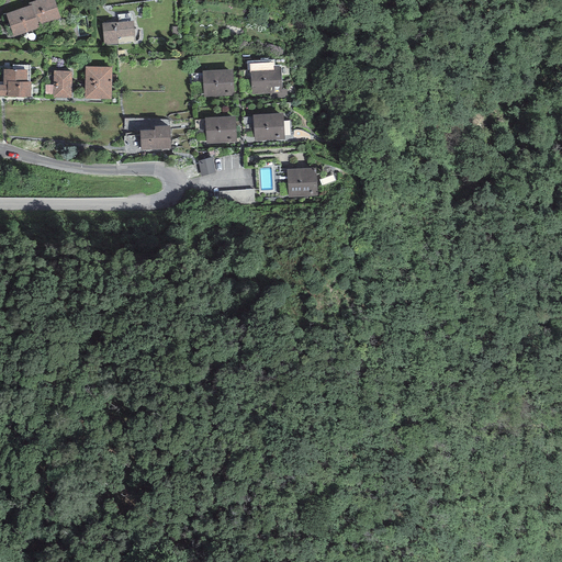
[(54,0),(36,0),(29,3),(30,6),(32,4),(38,24),(60,18),(54,0)]
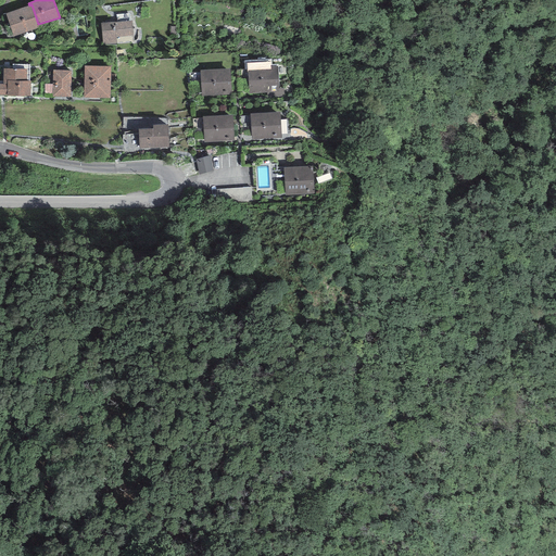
[(39,28),(38,24),(32,4),(29,5),(5,13),(13,37),(39,28)]
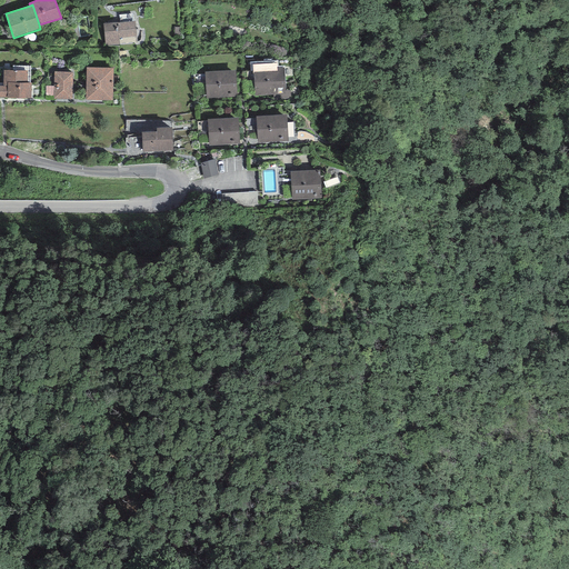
[(136,21),(103,23),(105,46),(119,45),(119,38),(137,37),(136,21)]
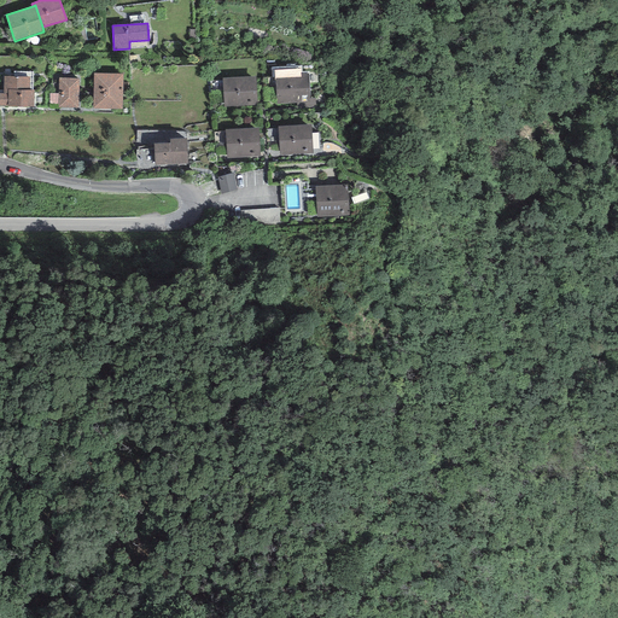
[(301,69),(274,70),(274,80),(275,80),(277,104),(297,103),(297,109),(316,108),(316,99),(310,99),(309,73),(301,73),(301,69)]
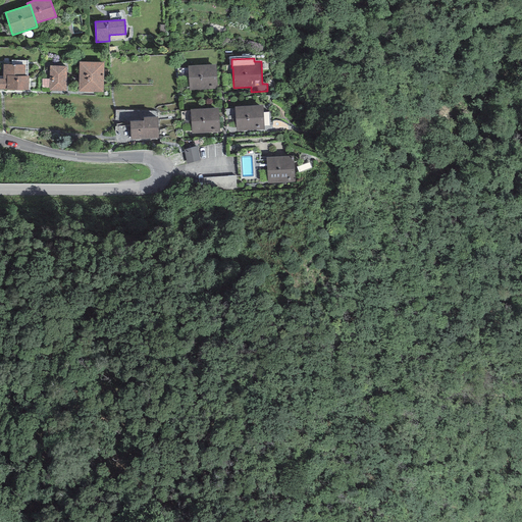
[(104,62),(79,62),(79,92),(103,92),(104,62)]
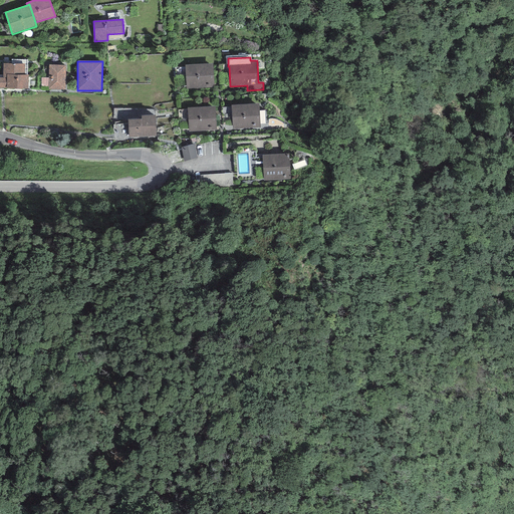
[(25,64),(3,63),(3,77),(0,77),(0,87),(6,88),(28,89),(28,75),(24,75),(25,64)]
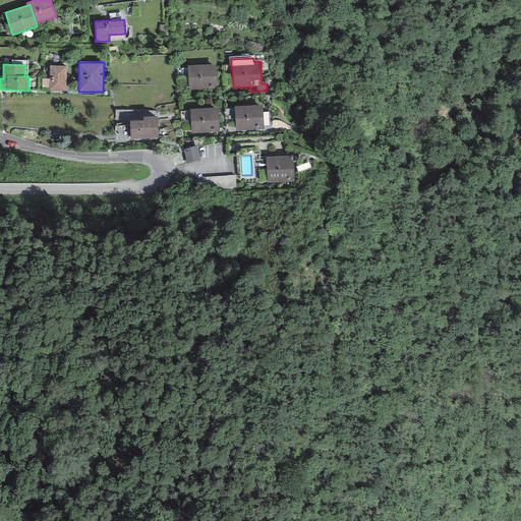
[(216,64),(187,66),(189,91),(217,89),(216,64)]
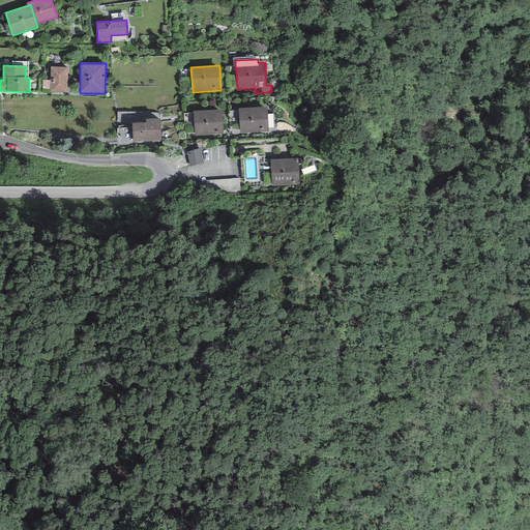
[(67,66),(51,66),(51,81),(50,90),(50,92),(67,92),(67,66)]
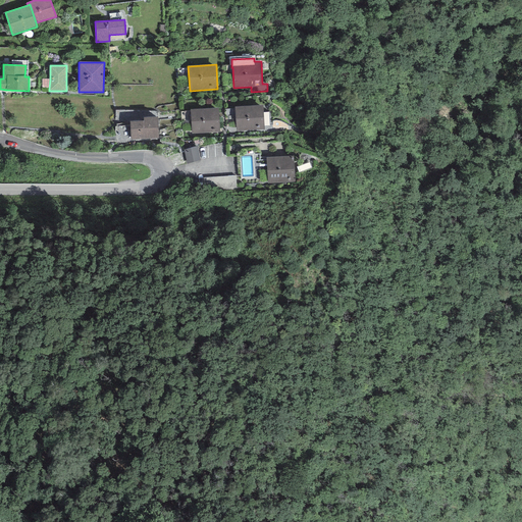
[(263,105),(235,107),(236,131),(264,129),(263,105)]
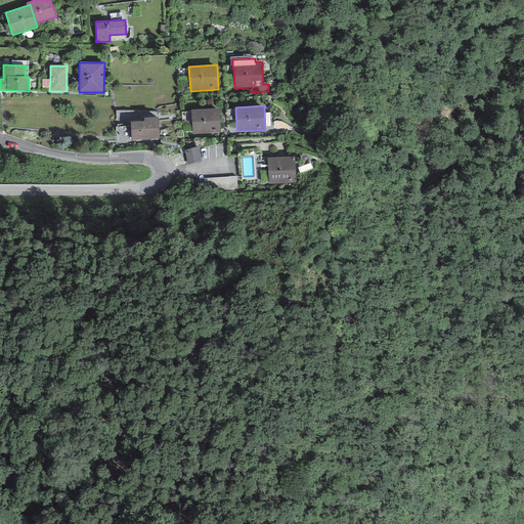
[(219,108),(190,110),(192,134),(221,133),(219,108)]
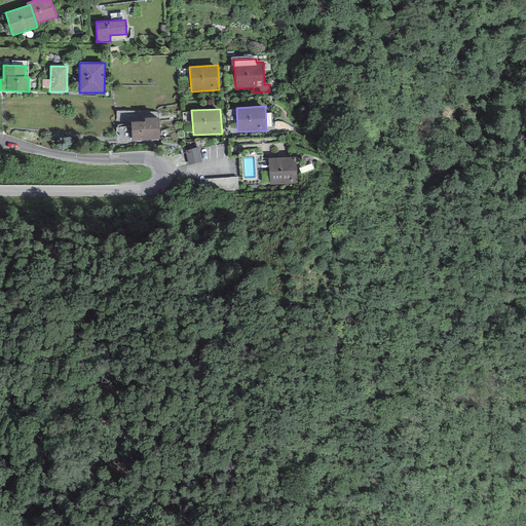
[(159,117),(144,118),(145,122),(130,122),(132,141),(159,140),(159,117)]
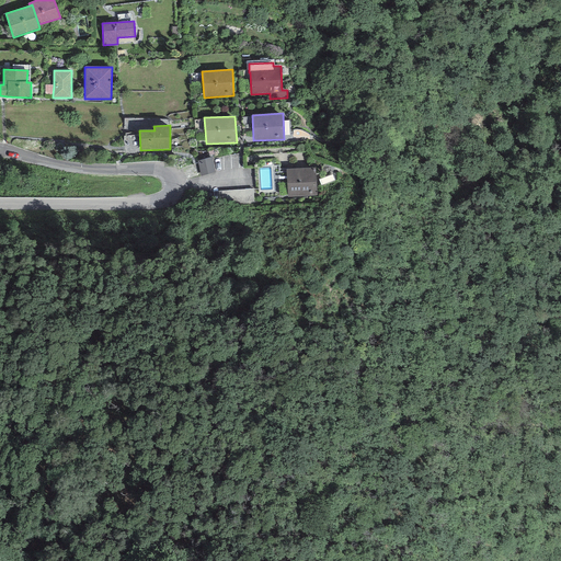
[(213,157),(197,161),(201,176),(215,172),(213,157)]
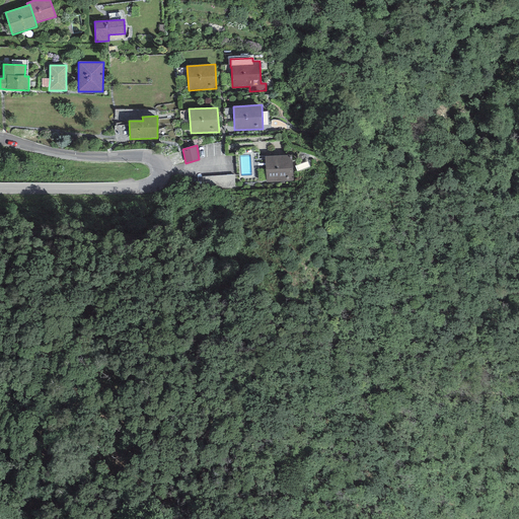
[(292,155),(266,156),(266,182),(293,181),(292,155)]
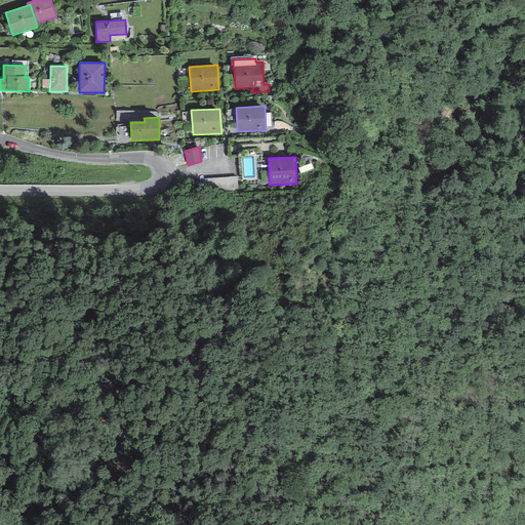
[(216,189),(240,188),(239,178),(216,179),(216,189)]
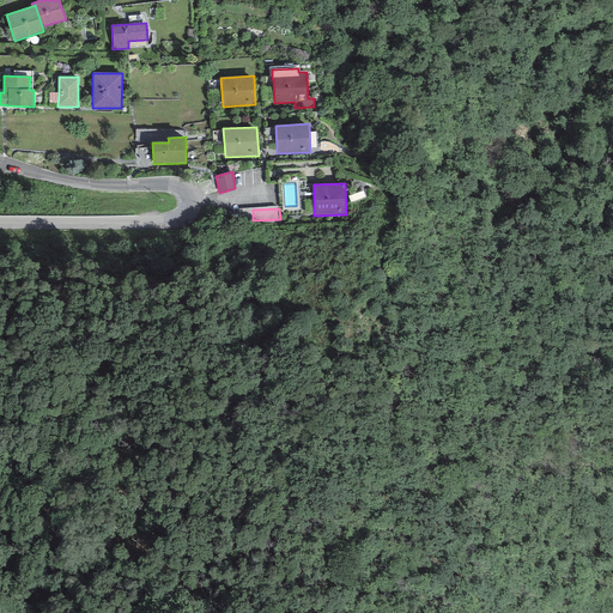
All buildings are outlined.
